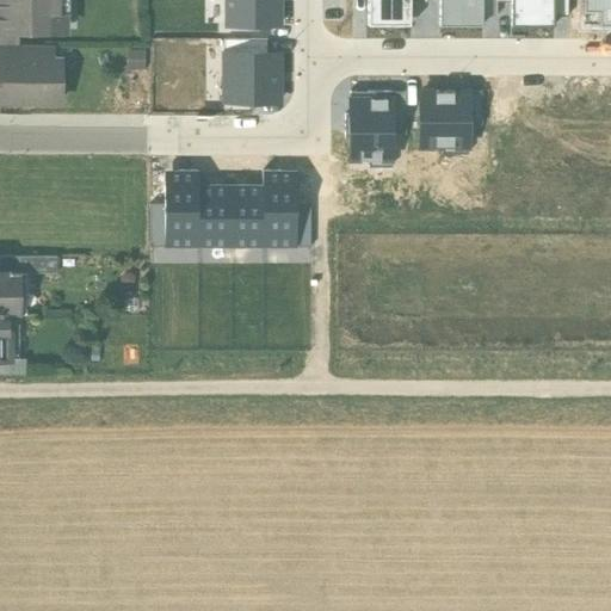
[(0,0),(0,31),(18,32),(60,32),(60,0),(0,0)]
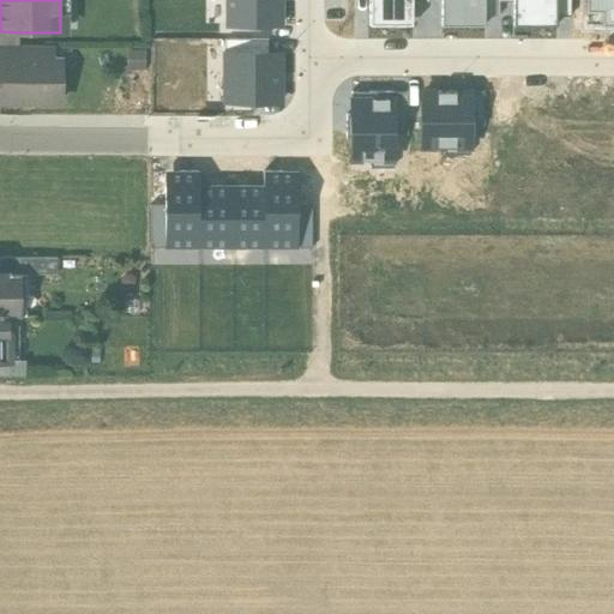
[(227,0),(228,26),(280,26),(280,0),(227,0)]
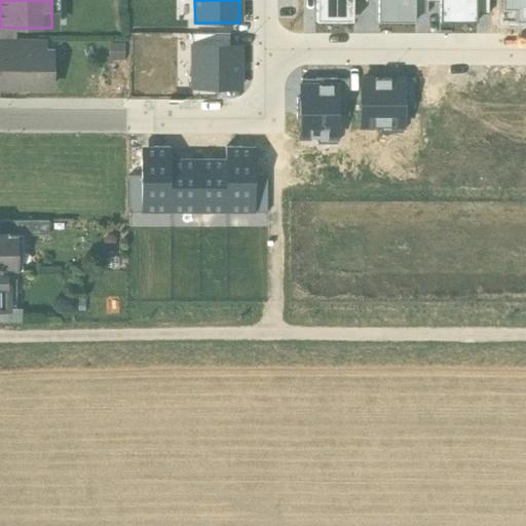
[(352,0),(315,0),(316,23),(353,23),(352,0)]
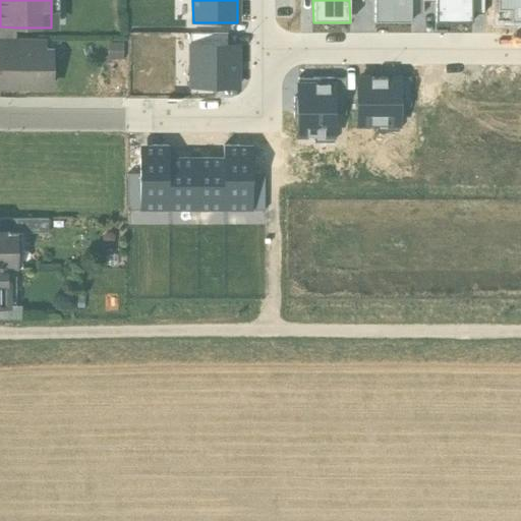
[(411,14),(410,0),(373,0),(374,3),(374,22),(411,22),(411,14)]
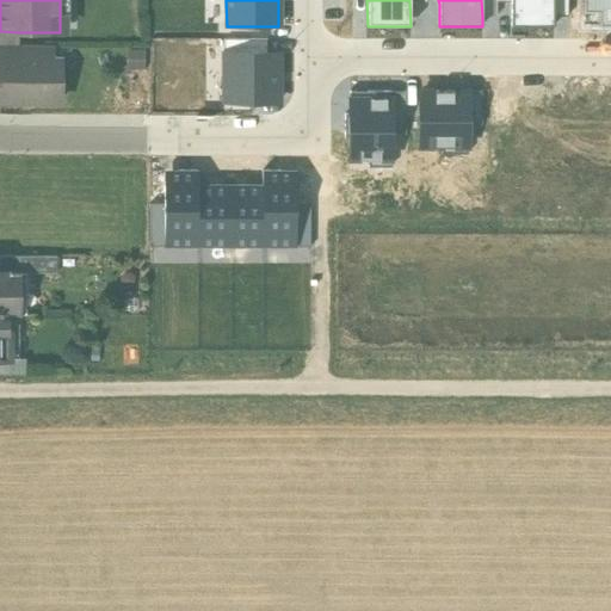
[(497,2),(495,0),(481,0),(482,17),(497,17),(497,2)]
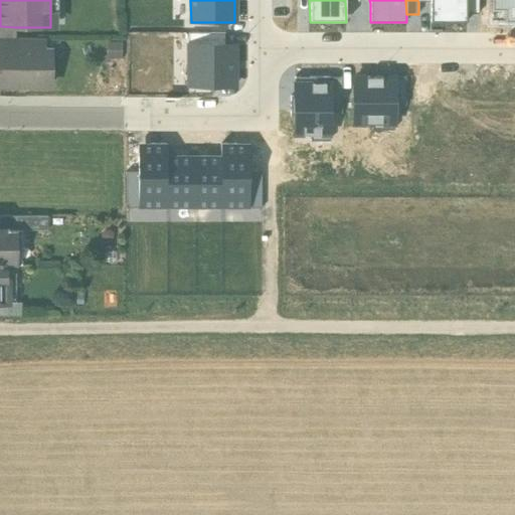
[(467,22),(467,14),(466,0),(430,0),(431,2),(431,23),(467,22)]
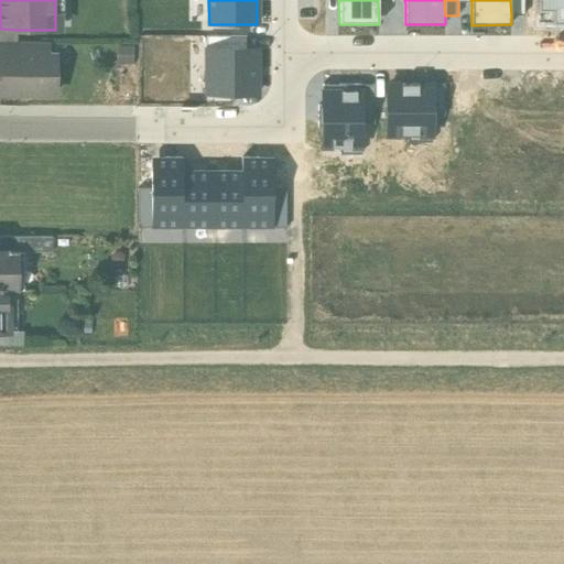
[(524,15),(523,0),(510,0),(511,15),(524,15)]
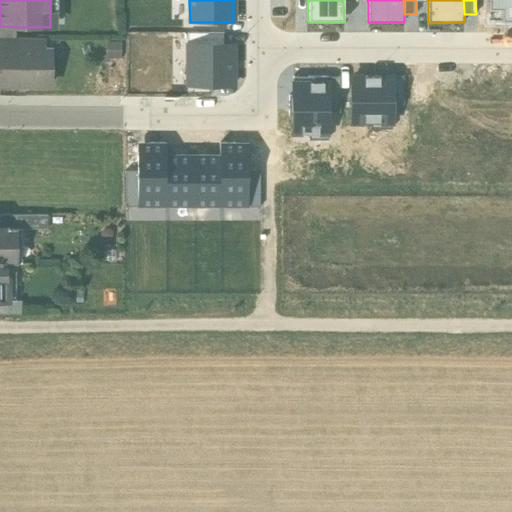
[(15,27),(0,26),(0,39),(15,40),(15,27)]
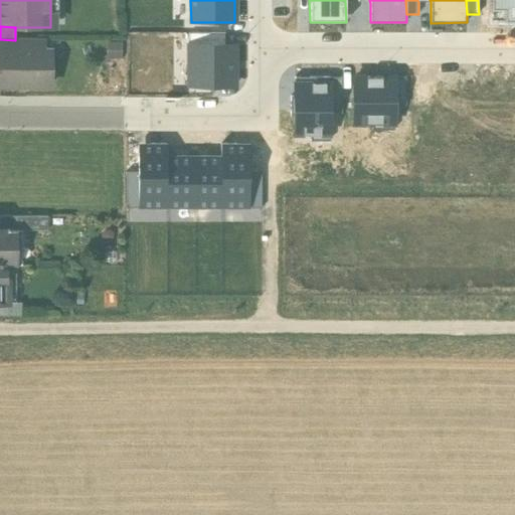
[(15,40),(0,39),(0,51),(16,51),(16,40),(15,40)]
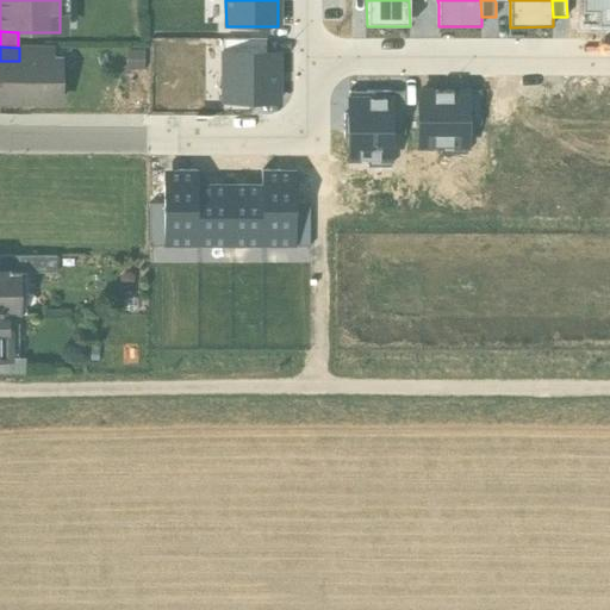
[(19,48),(19,61),(51,62),(51,48),(19,48)]
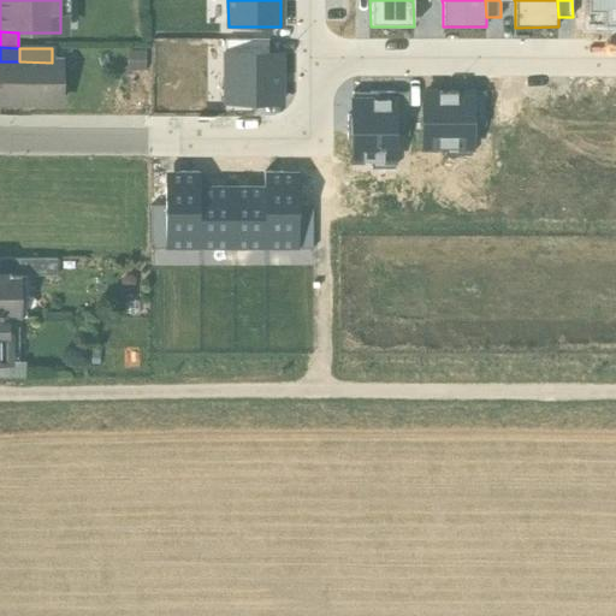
[(280,55),(225,55),(226,104),(280,104),(280,55)]
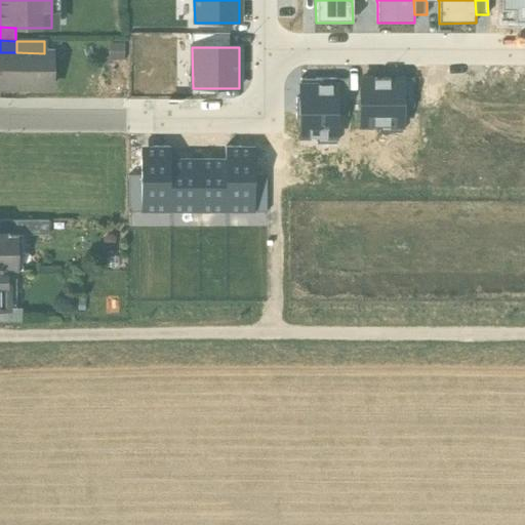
[(0,87),(51,88),(51,53),(44,53),(16,52),(0,52),(0,87)]
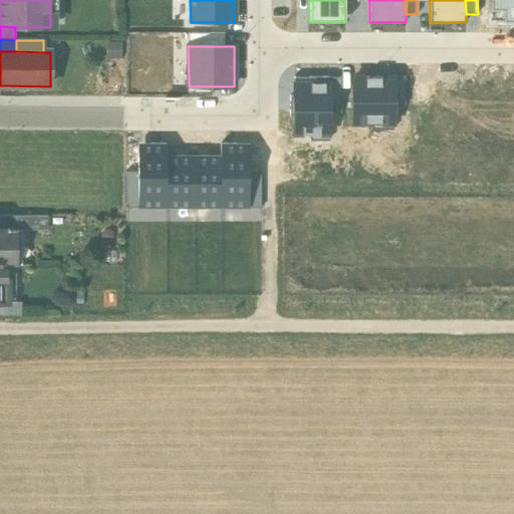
[(328,142),(329,114),(329,84),(326,84),(326,78),(308,77),(308,84),(293,84),(293,96),(289,96),(289,116),(294,116),(293,136),(309,136),(309,142),(328,142)]
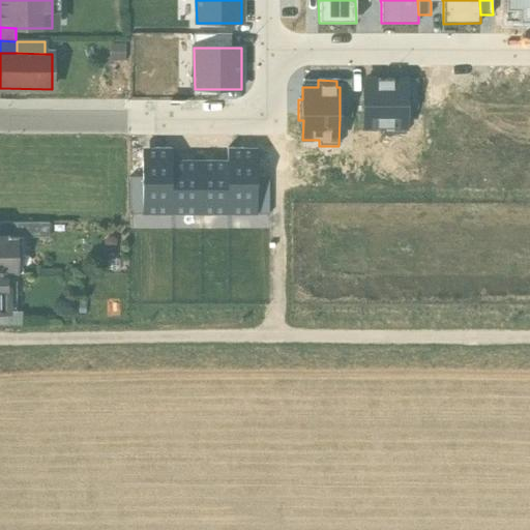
[(406,135),(406,109),(406,80),(364,80),(364,128),(382,128),(382,135),(406,135)]
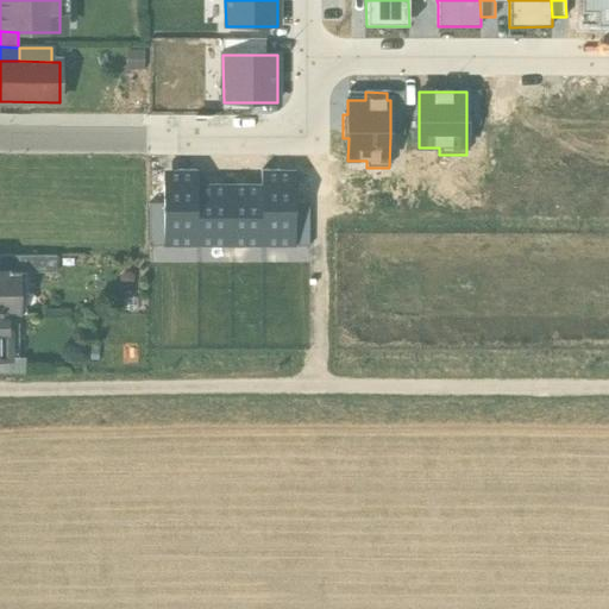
[(466,125),(481,125),(481,92),(466,92),(466,125)]
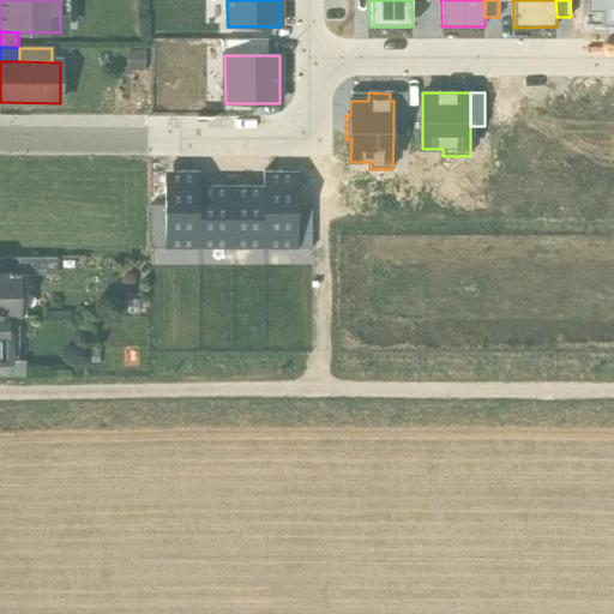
[(408,137),(408,94),(390,94),(390,101),(393,101),(393,137),(408,137)]
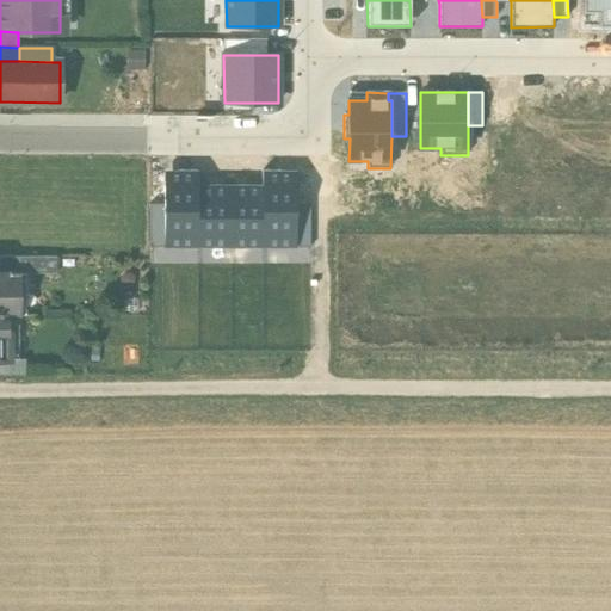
[(240,187),(229,187),(230,251),(297,250),(297,171),(260,172),(260,187),(240,187)]
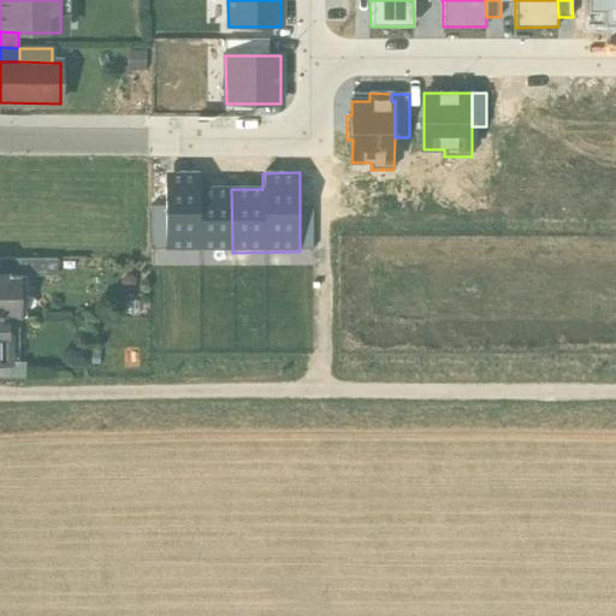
[(232,253),(231,189),(220,189),(200,189),(200,173),(175,173),(164,175),(164,253),(232,253)]
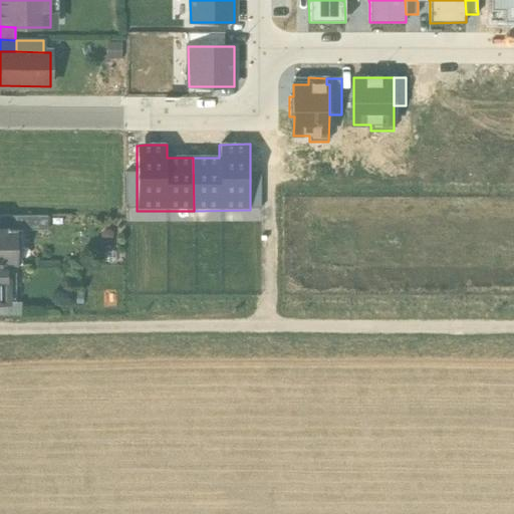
[(0,229),(15,230),(15,231),(47,231),(47,217),(0,216),(0,229)]
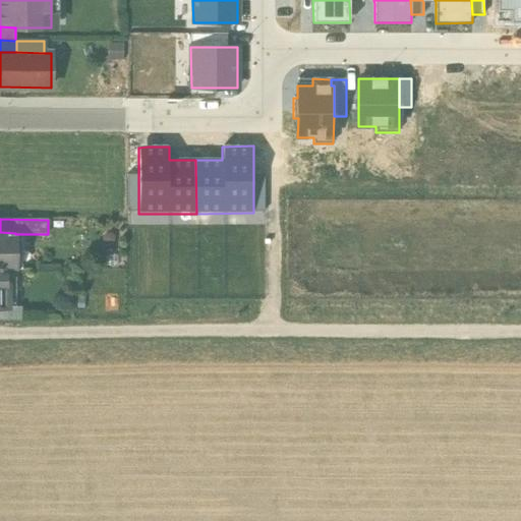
[(15,270),(15,234),(15,233),(0,232),(0,269),(9,270),(15,270)]
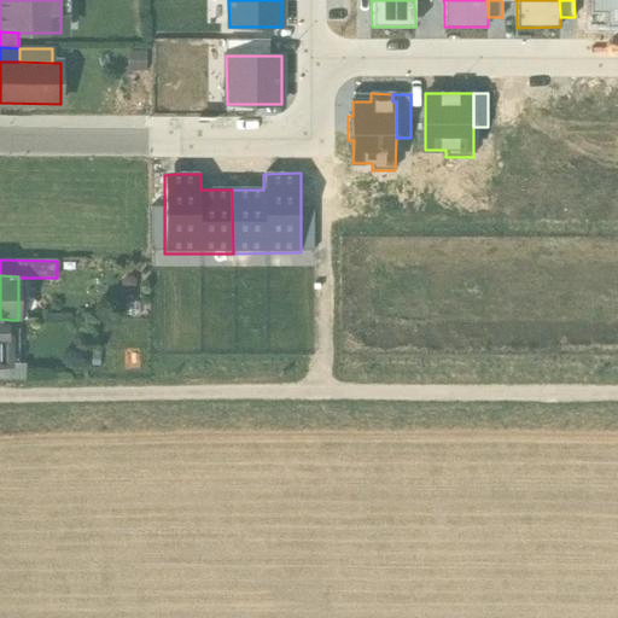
[(11,365),(11,320),(0,319),(0,365),(11,366),(11,365)]
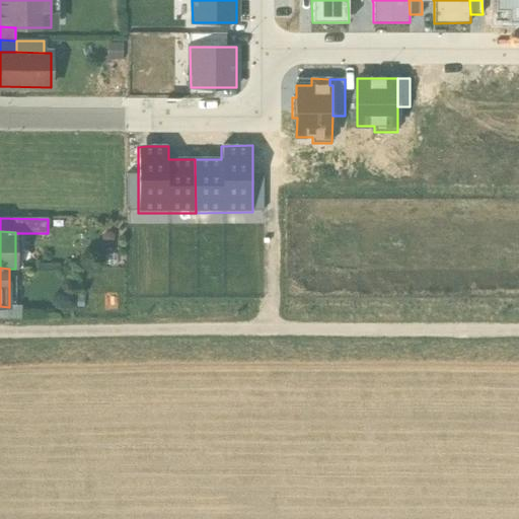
[(9,306),(9,307),(0,306),(0,319),(21,319),(21,306),(9,306)]
